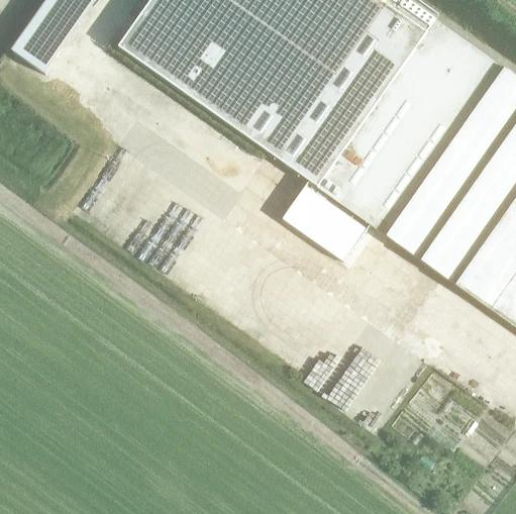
[(515,77),(434,19),(436,18),(410,0),(149,0),(117,45),(515,325),(515,77)]
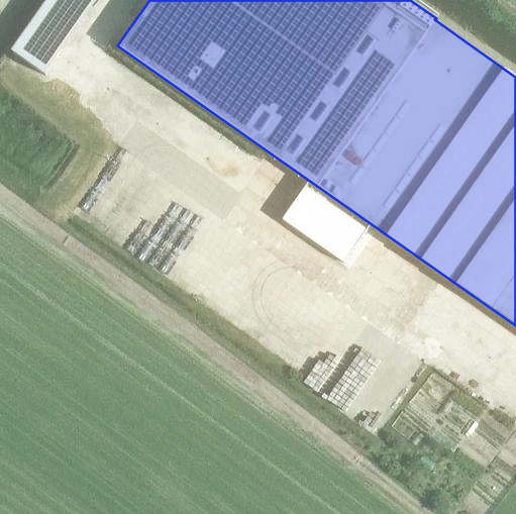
[(42,68),(73,24),(60,15),(57,20),(48,14),(50,11),(41,5),(12,46),(42,68)]
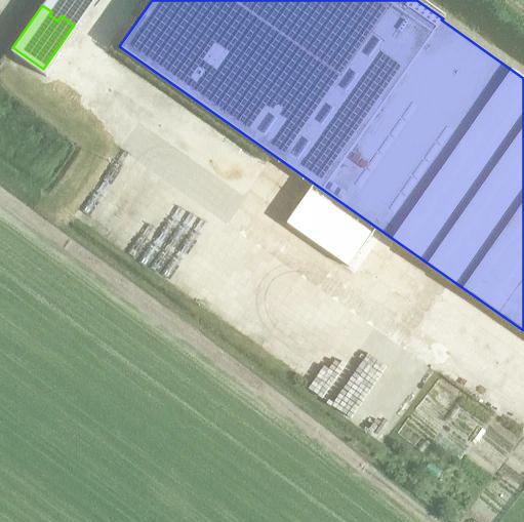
[(79,207),(99,223),(125,188),(114,178),(106,189),(98,183),(79,207)]
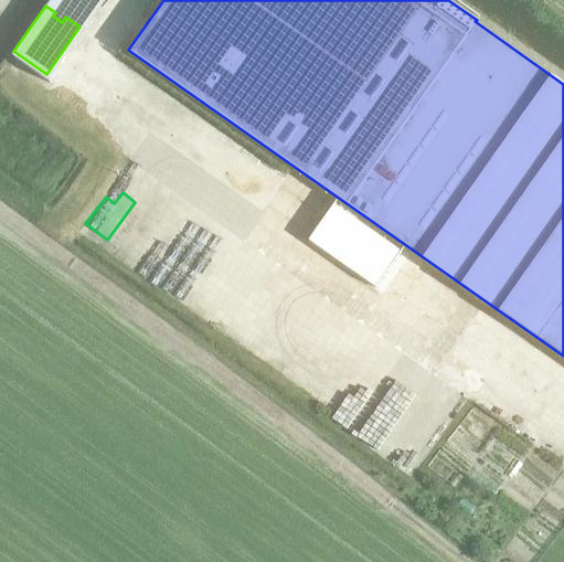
[(309,239),(375,285),(401,250),(333,203),(309,239)]
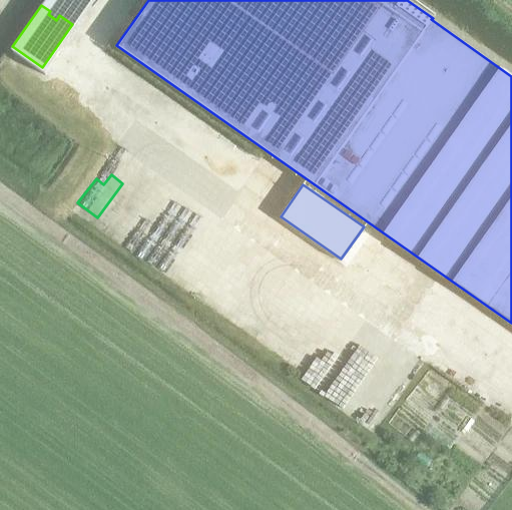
[(169,207),(145,247),(166,260),(190,219),(169,207)]
